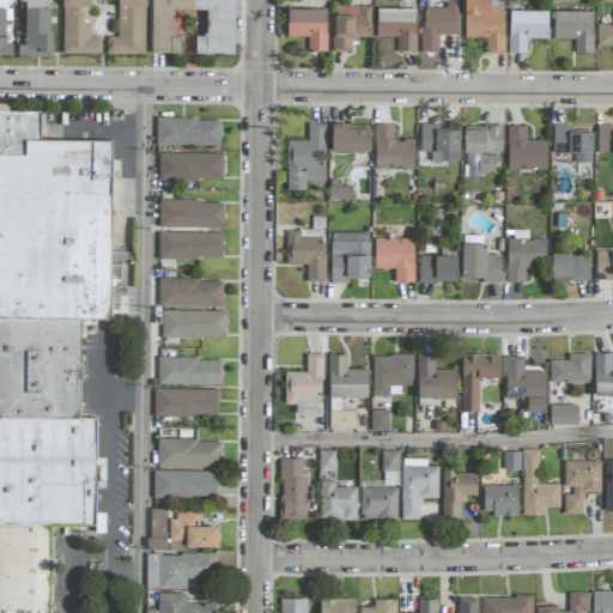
[(50,58),(50,0),(23,0),(23,44),(18,44),(18,58),(50,58)]
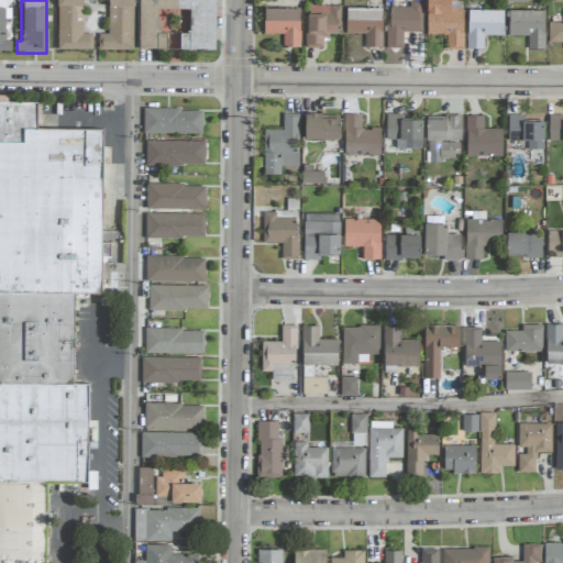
[(57,0),(57,50),(91,50),(91,33),(83,33),(83,0),(57,0)]
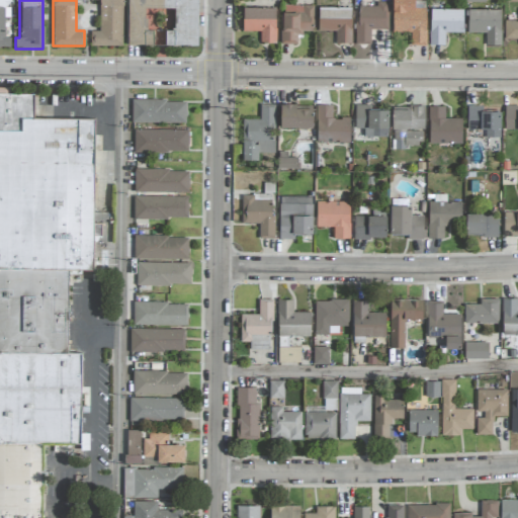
[(121,47),(122,0),(89,0),(100,0),(99,31),(91,30),(90,46),(121,47)]
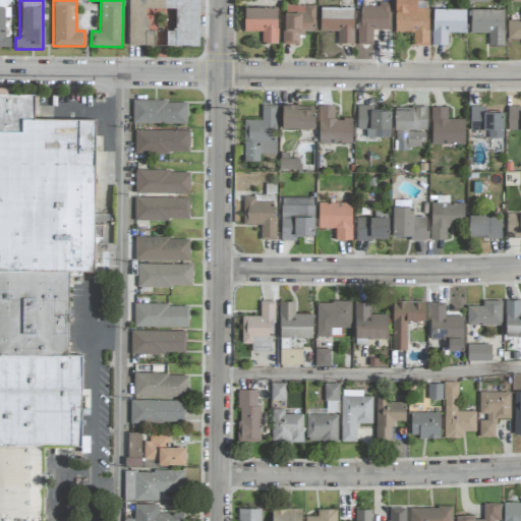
[(198,46),(199,0),(128,0),(128,45),(154,46),(155,31),(146,31),(146,8),(175,8),(175,30),(167,30),(166,46),(198,46)]
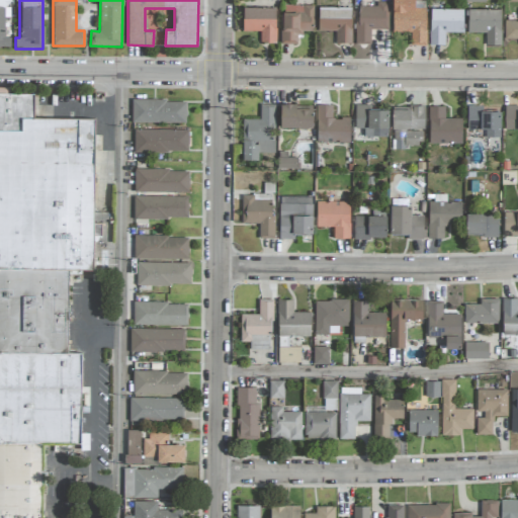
[(392,0),(392,32),(411,32),(411,46),(426,46),(426,8),(414,8),(414,0),(392,0)]
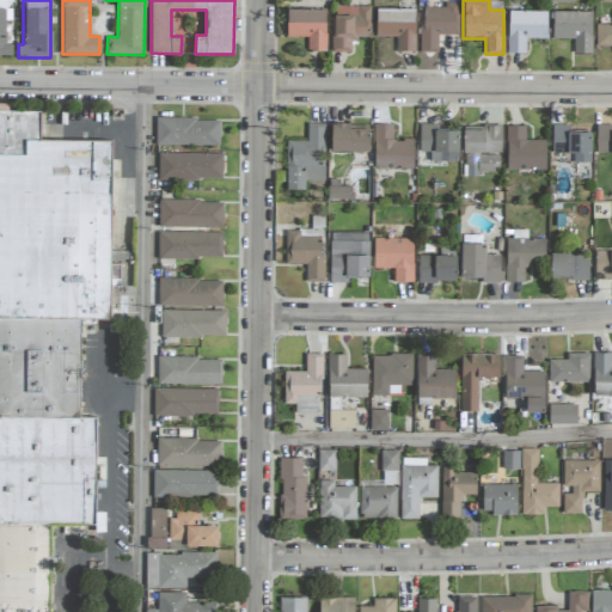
[(420,53),(438,53),(438,35),(459,36),(459,6),(421,5),(420,53)]
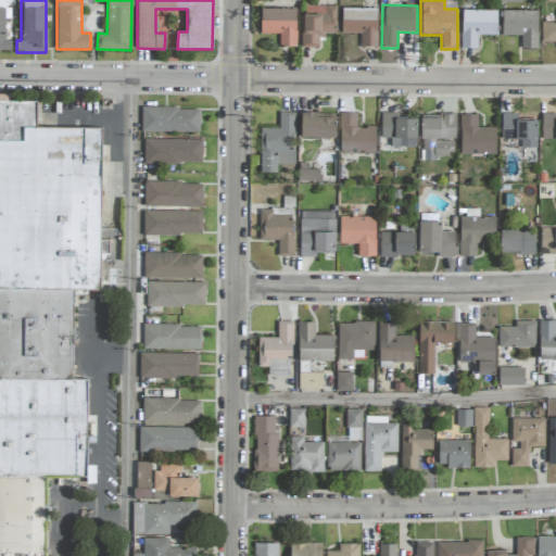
[(336,34),(337,7),(303,5),(302,47),(321,48),(321,34),(336,34)]
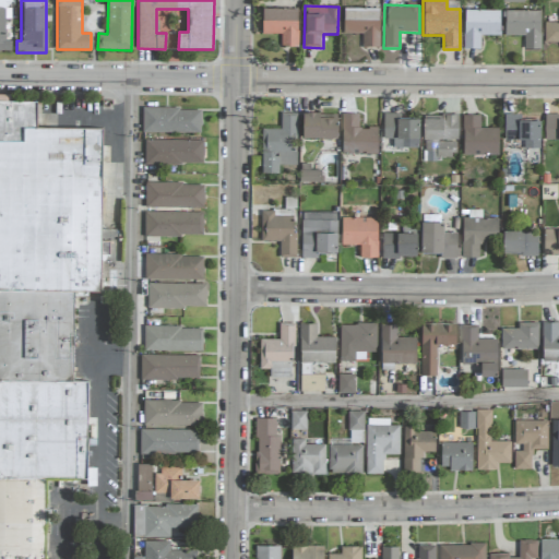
[(0,51),(11,52),(11,40),(4,40),(4,8),(0,7),(0,51)]
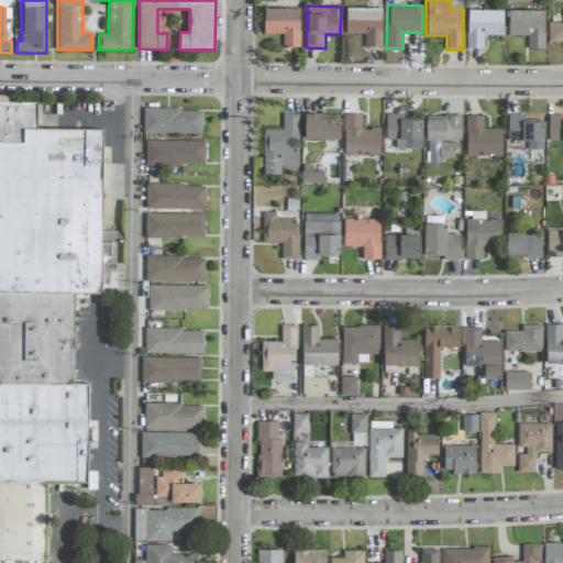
[(300,9),(264,8),(263,34),(282,35),(282,47),(299,47),(300,9)]
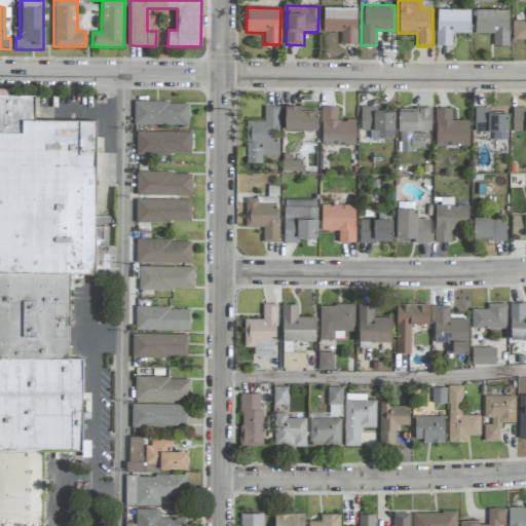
[(322,32),(341,32),(340,44),(355,44),(357,7),(323,7),(322,32)]
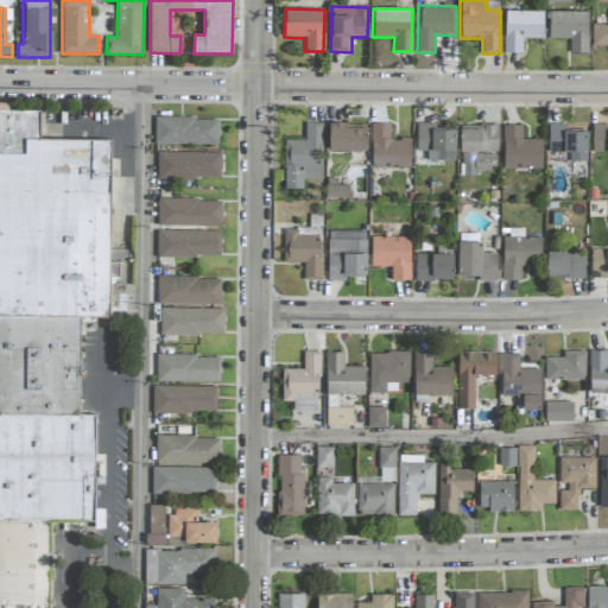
[(544,11),(505,11),(505,52),(521,52),(523,38),(543,39),(544,11)]
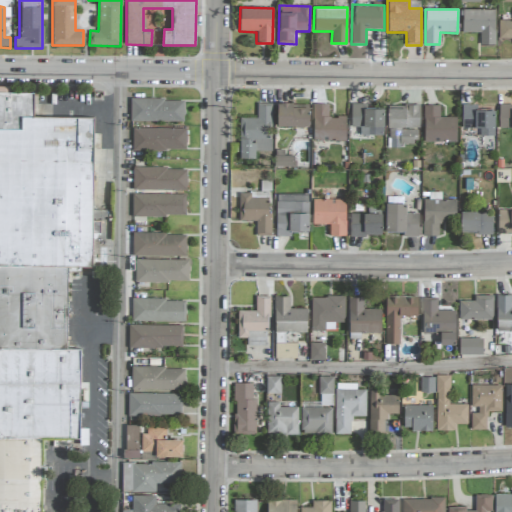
[(462,32),(480,32),(479,46),(494,46),(495,10),(462,9),(462,32)]
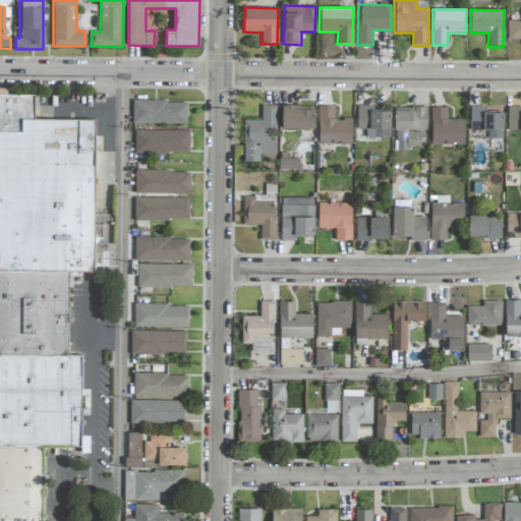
[(520,20),(507,20),(507,40),(520,40),(520,20)]
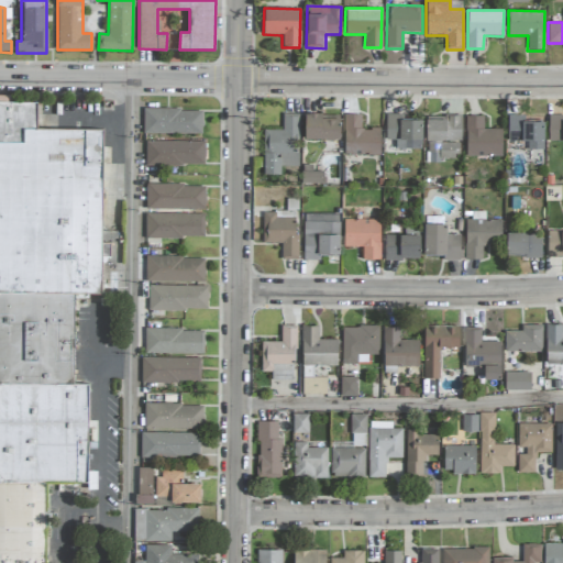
[(0,101),(0,562),(45,562),(45,483),(88,483),(89,384),(74,384),(75,293),(101,293),(102,129),(36,128),(37,102),(0,101)]
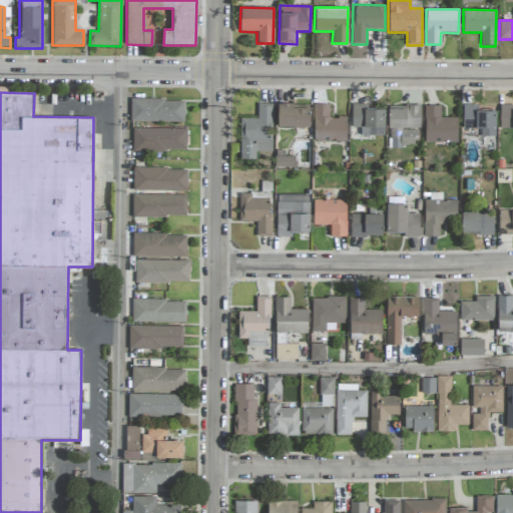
[(131,99),(130,121),(184,122),(184,100),(131,99)]
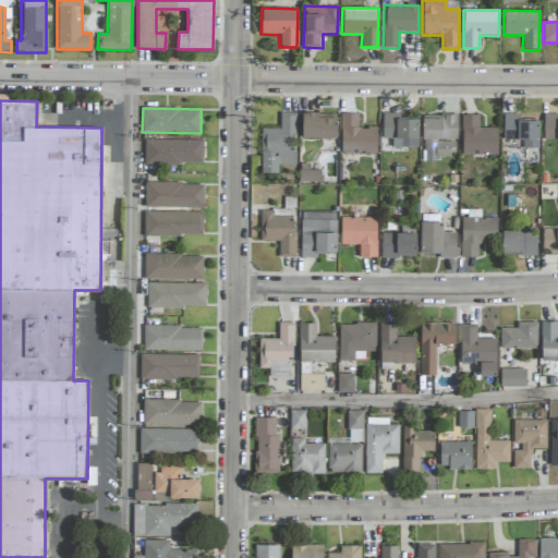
[(262,129),(261,173),(278,173),(278,165),(294,165),(295,113),(280,112),(279,129),(262,129)]
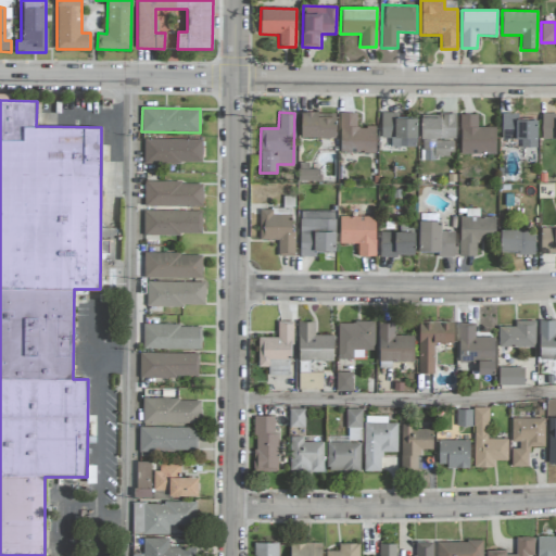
[(300,138),(335,138),(336,117),(316,116),(316,112),(301,112),(300,138)]
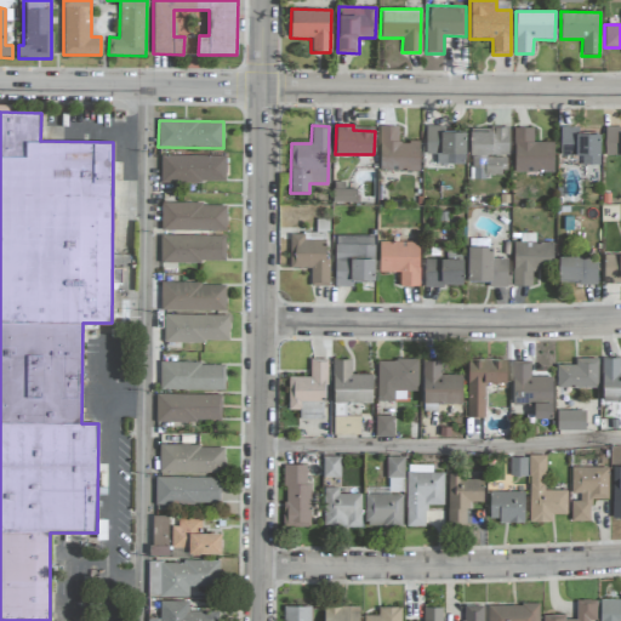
[(466,132),(444,132),(444,126),(426,125),(425,153),(437,154),(437,164),(465,165),(466,132)]
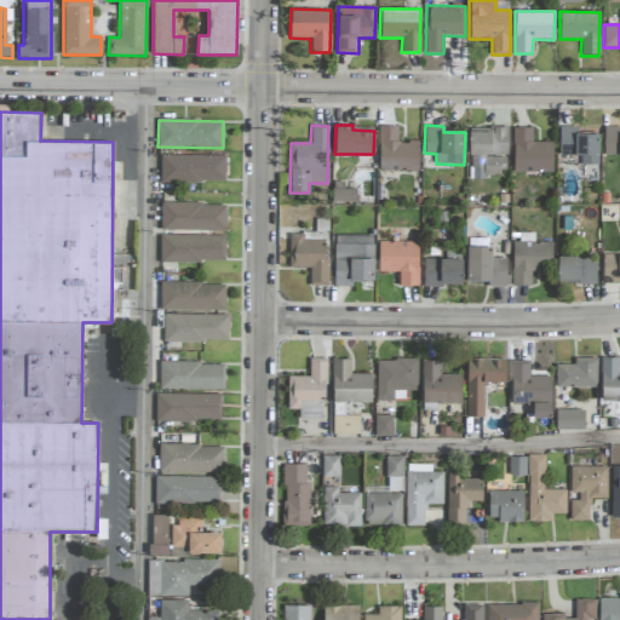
[(397,126),(379,126),(378,170),(418,171),(419,142),(397,142),(397,126)]
